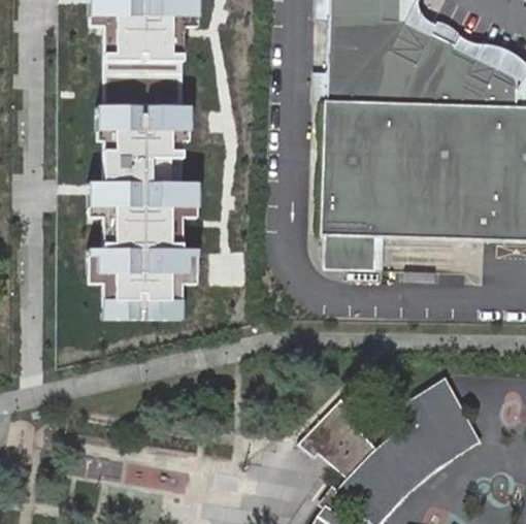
[(91,0),(90,321),(204,322),(204,0),(91,0)]
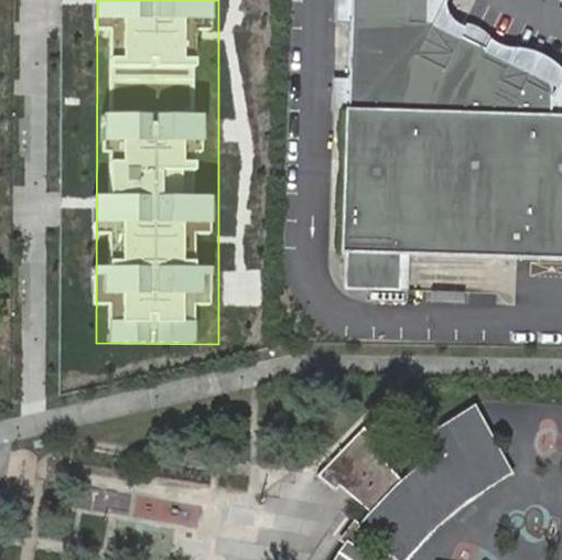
[(337,0),(337,19),(352,20),(352,0),(337,0)]
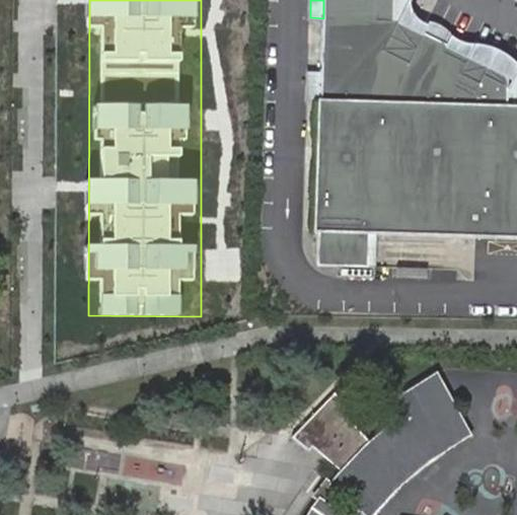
[(516,102),(511,103),(512,73),(399,20),(399,0),(323,0),(321,98),(317,97),(313,230),(318,229),(317,264),(375,265),(376,231),(516,235),(516,102)]
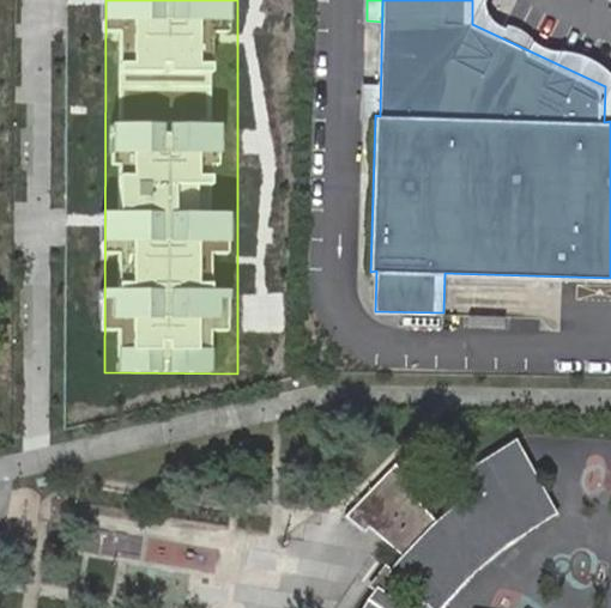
[(610,76),(485,17),(485,0),(472,0),(472,24),(605,86),(604,122),(610,121),(610,76)]
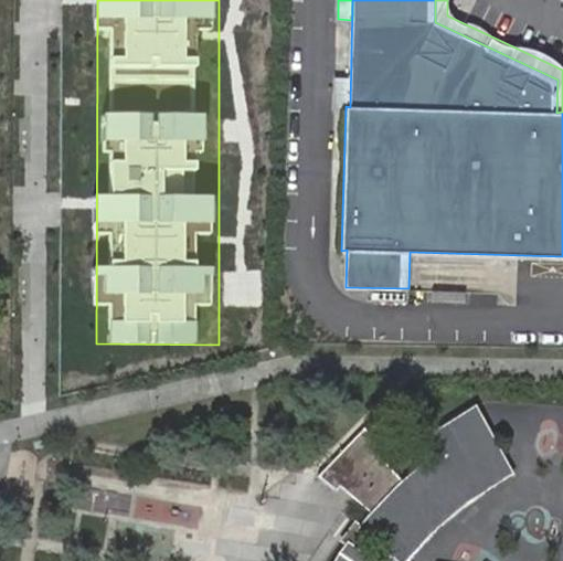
[(350,77),(337,76),(336,106),(346,106),(350,107),(350,77)]
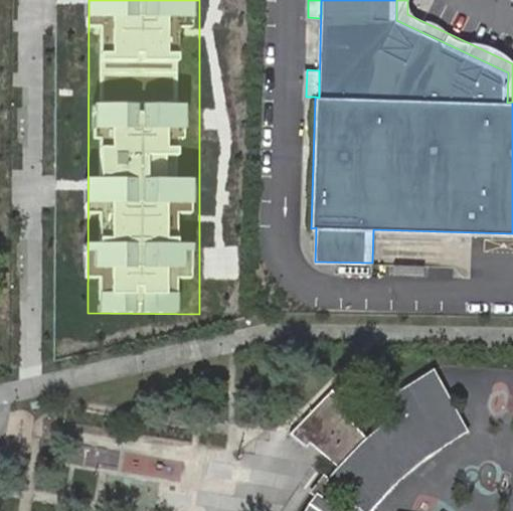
[(365,510),(388,490),(434,453),(471,430),(436,366),(383,398),(359,412),(334,387),(292,430),(305,444),(311,438),(339,466),(310,502),(305,510),(365,510)]
